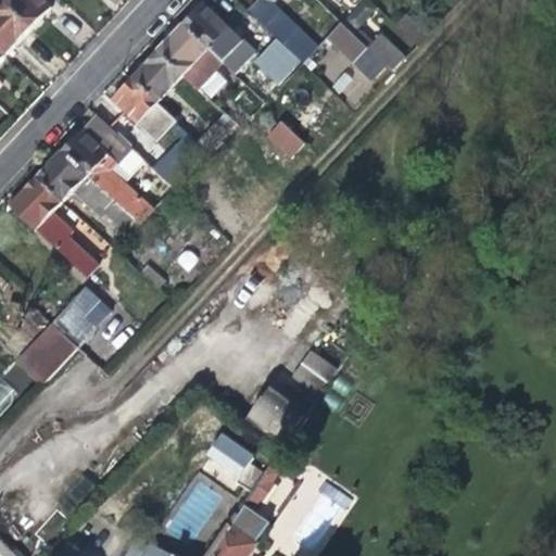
[(21,45),(34,30),(8,5),(1,0),(0,0),(0,51),(8,59),(21,45)]
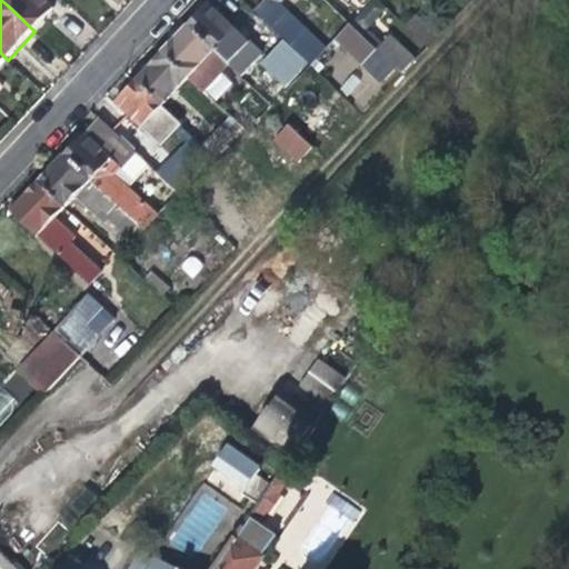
[(41,0),(12,0),(8,6),(35,31),(47,18),(53,10),(41,0)]
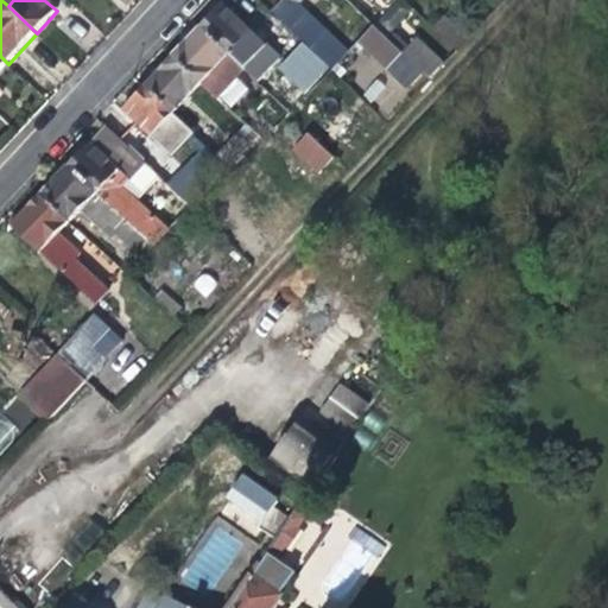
[(207,21),(200,29),(240,67),(261,44),(251,35),(252,32),(222,5),(207,21)]
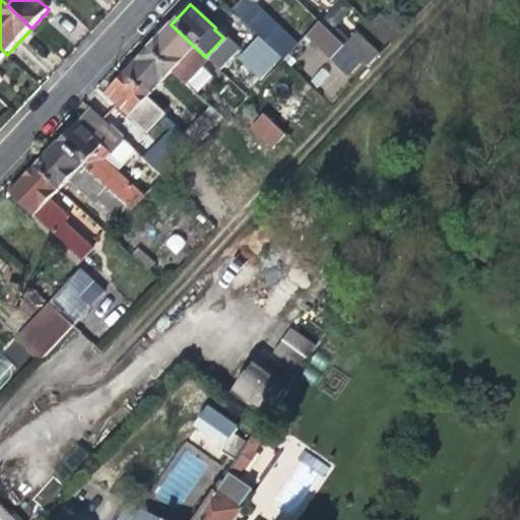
[(253,6),(241,18),(275,52),(279,56),(301,35),(296,29),(287,21),(281,29),(274,22),(272,24),(253,6)]
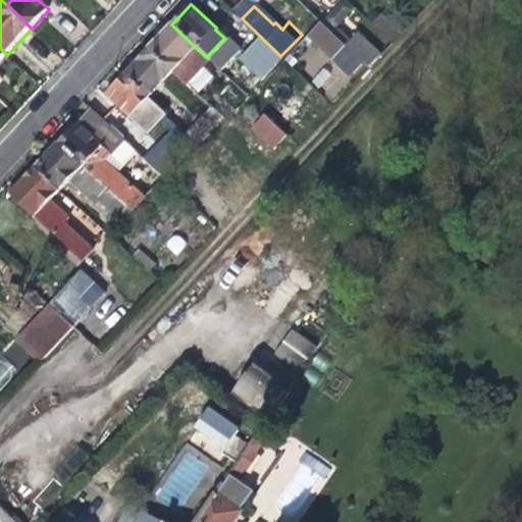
[(331,59),(345,46),(318,21),(306,35),(331,59)]
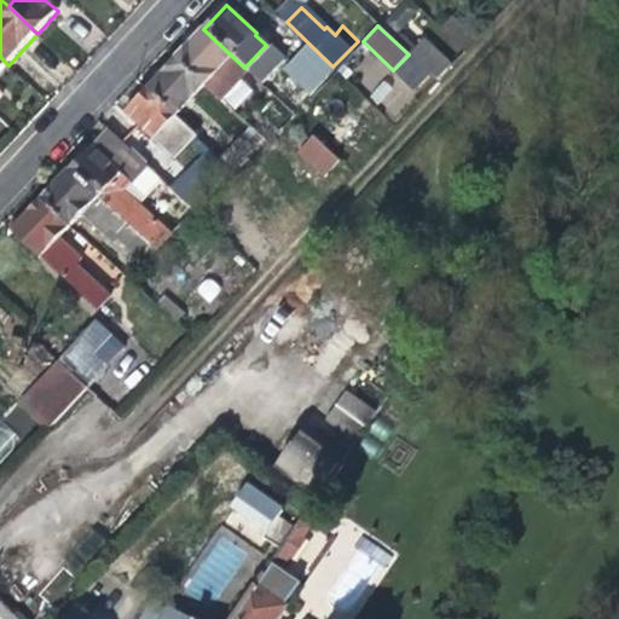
[(175,59),(203,87),(219,102),(248,71),(244,68),(203,29),(189,45),(175,59)]
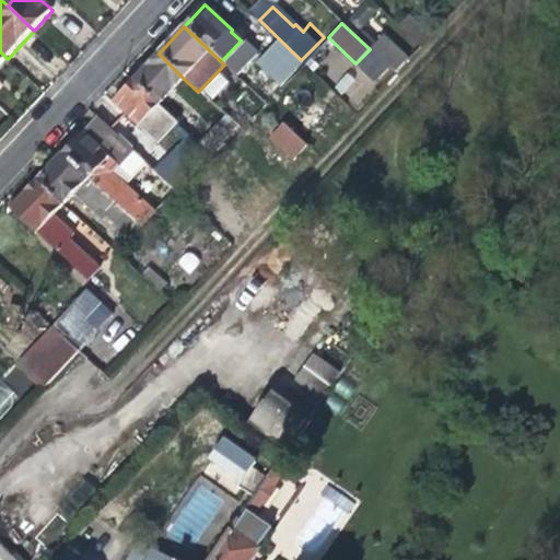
[(383,35),(370,49),(394,73),(407,59),(383,35)]
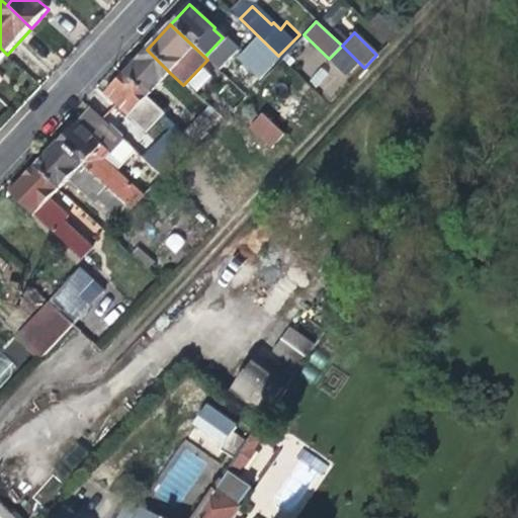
[(147,97),(170,73),(147,50),(137,61),(123,75),(147,97)]
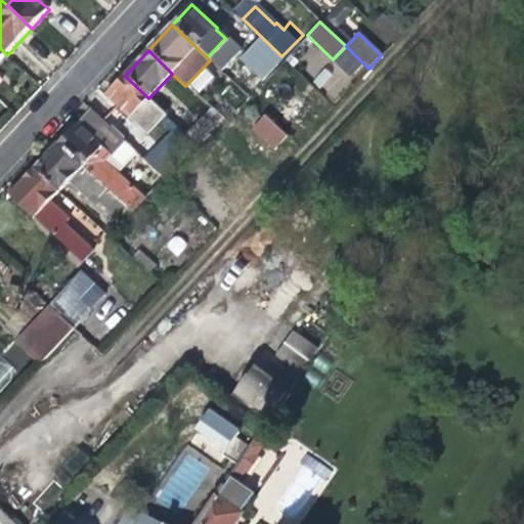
[(130,118),(148,98),(125,76),(115,86),(106,95),(130,118)]
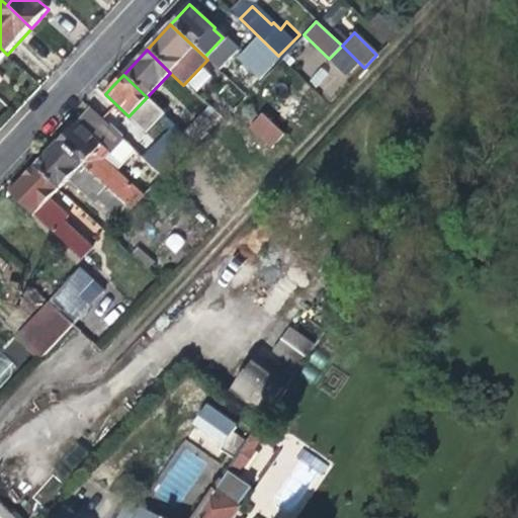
[(216,115),(207,108),(184,133),(192,141),(194,143),(218,118),(216,115)]
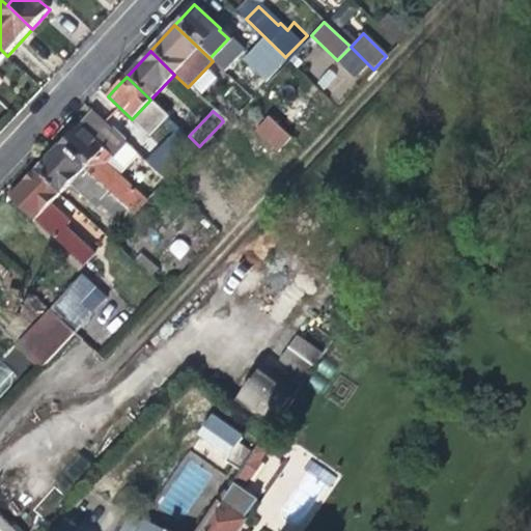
[(77,129),(60,146),(132,214),(133,215),(147,200),(145,198),(119,174),(137,154),(127,144),(93,112),(77,129)]
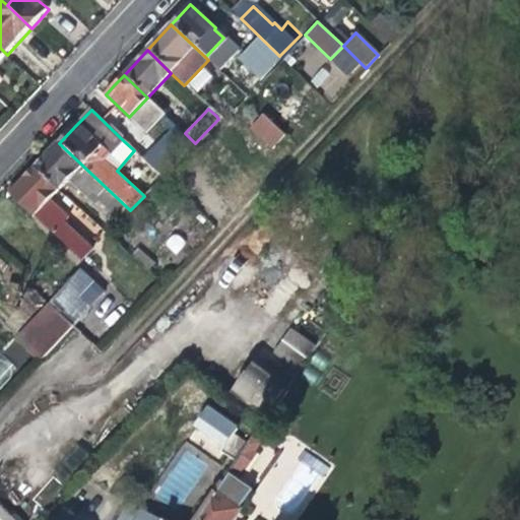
[(269,149),(285,134),(263,112),(247,127),(269,149)]
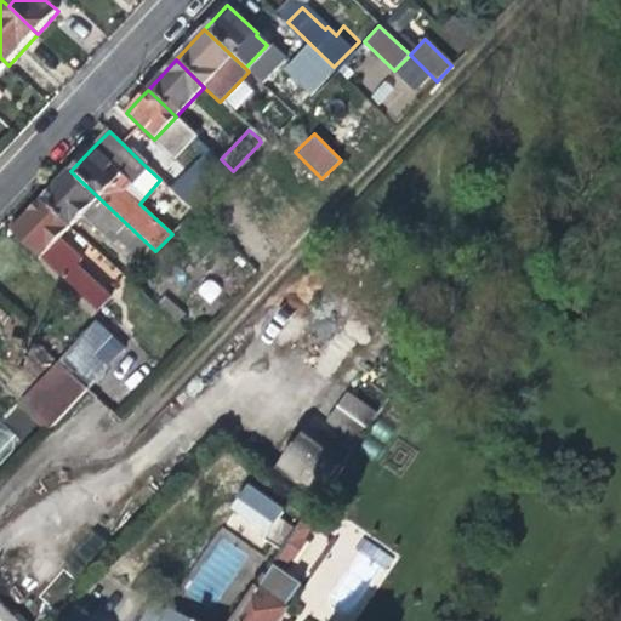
[(208,147),(169,188),(192,210),(194,212),(233,171),(231,169),(221,159),(208,147)]
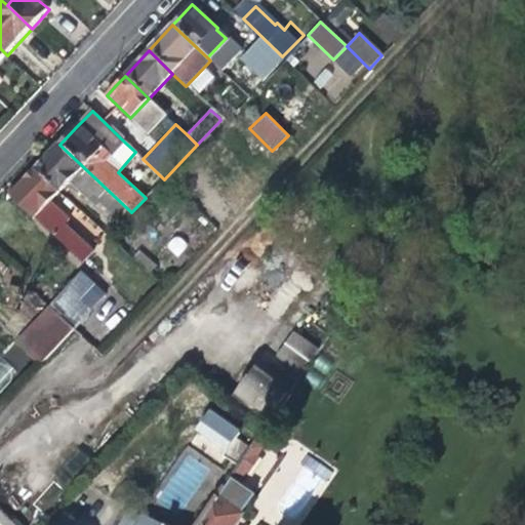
[(45,159),(35,169),(61,194),(70,184),(95,207),(98,203),(120,223),(121,224),(131,212),(130,211),(59,145),(45,159)]
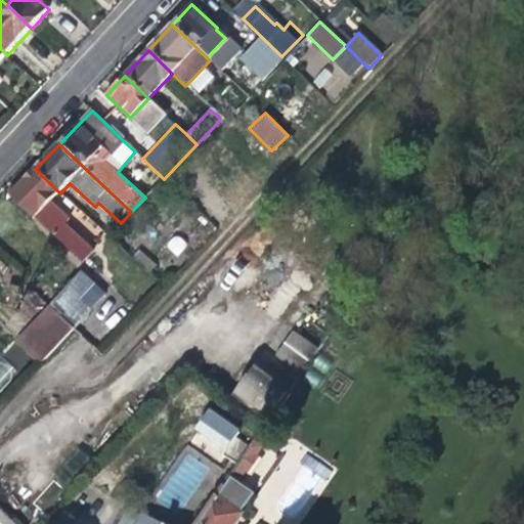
[(52,203),(60,193),(35,169),(24,181),(10,194),(36,219),(82,262),(93,250),(66,224),(70,219),(52,203)]
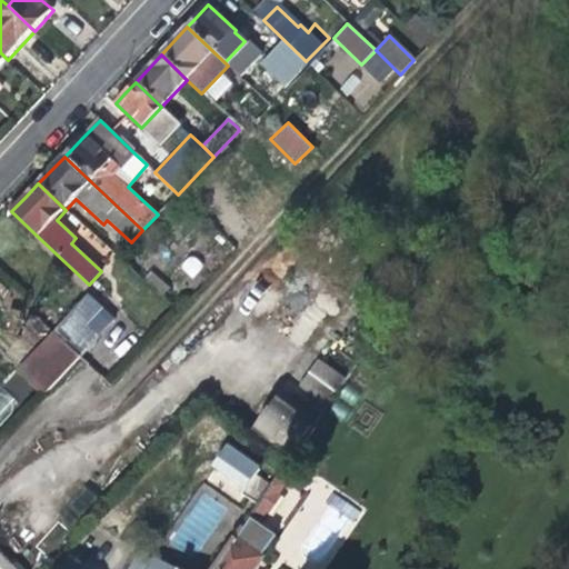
[(179,269),(193,279),(203,263),(189,253),(179,269)]
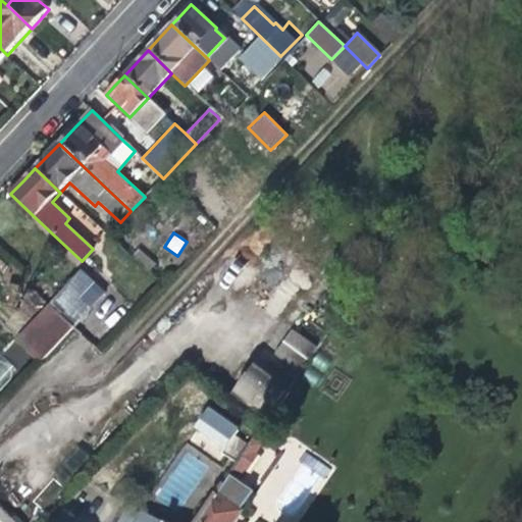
[(42,362),(72,327),(51,308),(16,343),(42,362)]
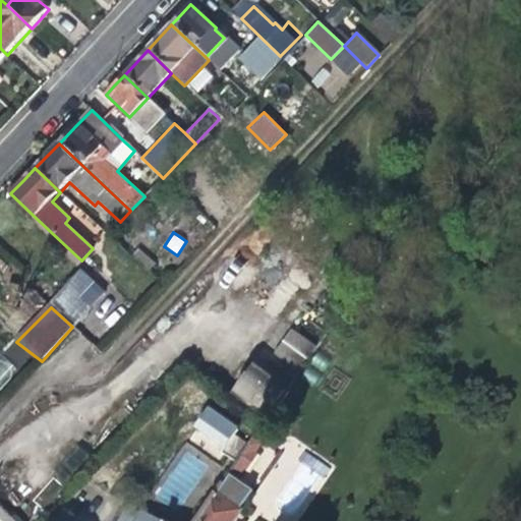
[(290,328),(274,353),(301,369),(316,344),(290,328)]
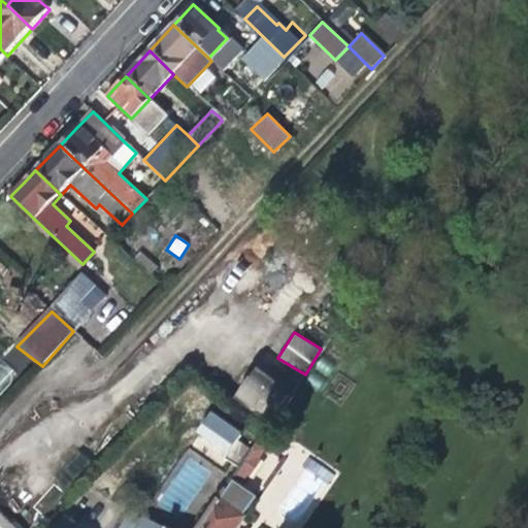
[(238,401),(270,426),(290,397),(257,373),(238,401)]
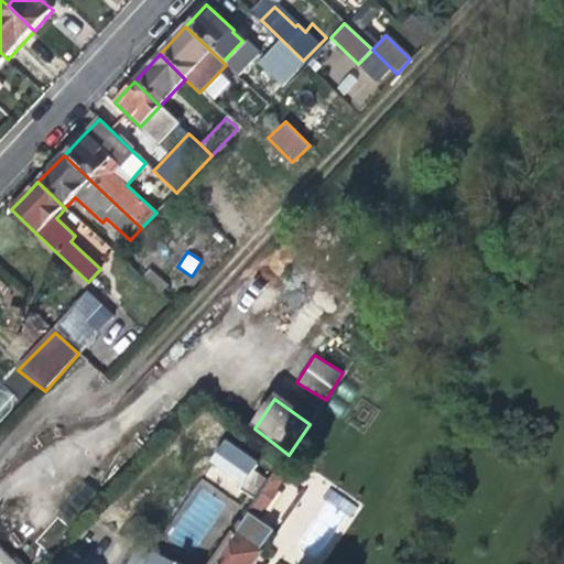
[(238,490),(258,462),(224,437),(204,467),(238,490)]
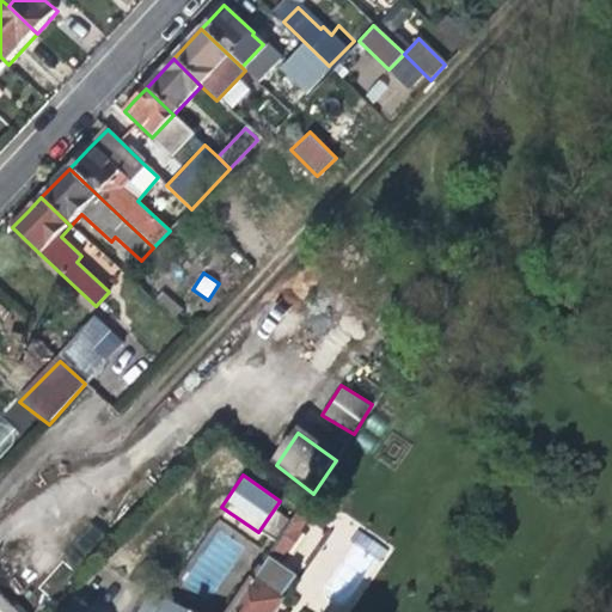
[(273,548),(285,555),(305,521),(294,514),(273,548)]
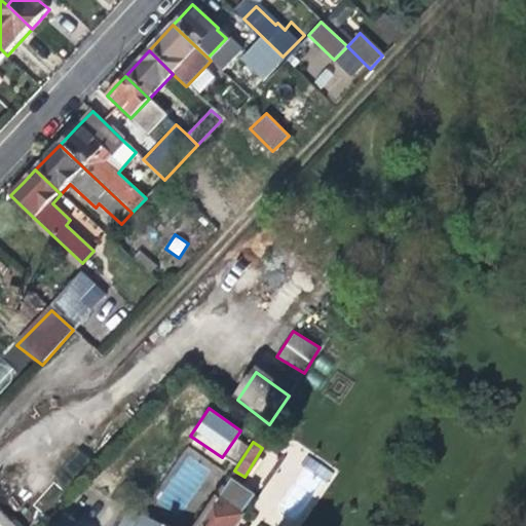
[(252,476),(267,480),(275,453),(259,448),(252,476)]
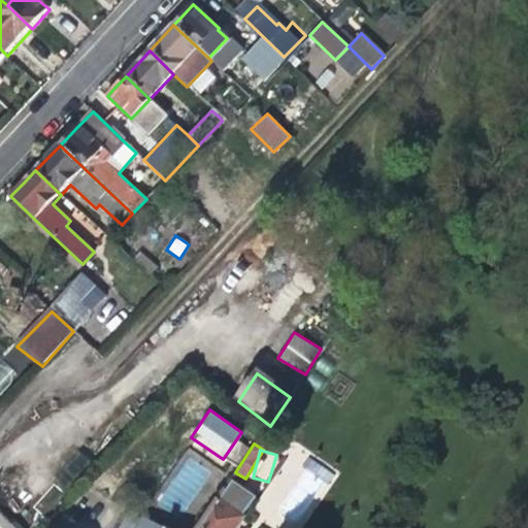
[(243,514),(255,498),(231,483),(199,527),(240,527),(248,517),(243,514)]
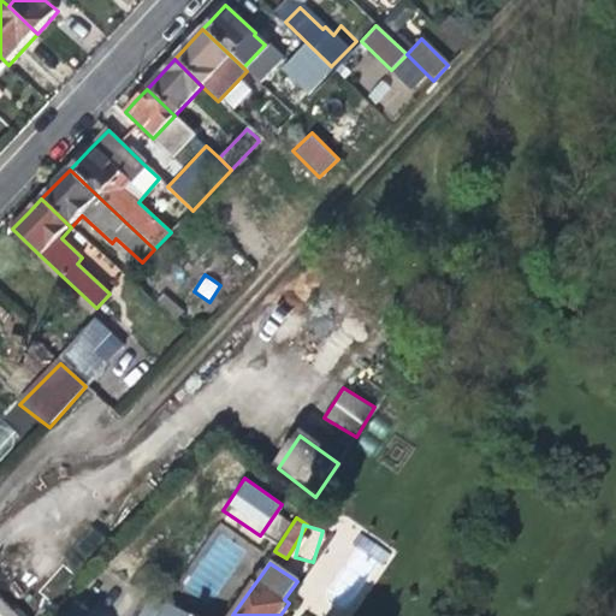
[(142,615),(161,615),(166,609),(150,602),(142,615)]
